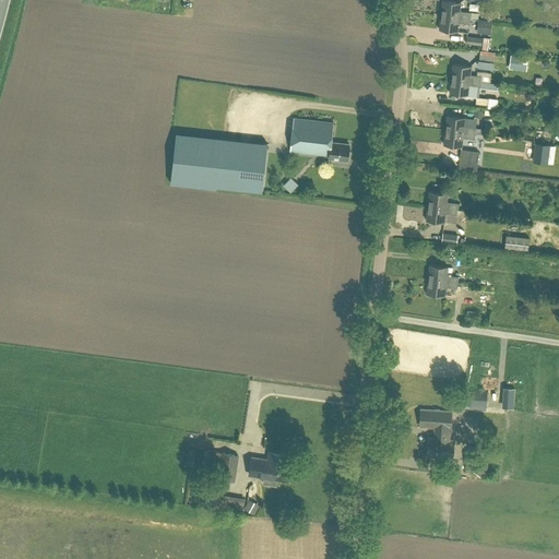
[(442,0),(441,14),(471,18),(471,12),(460,11),(461,1),(447,0),(442,0)]
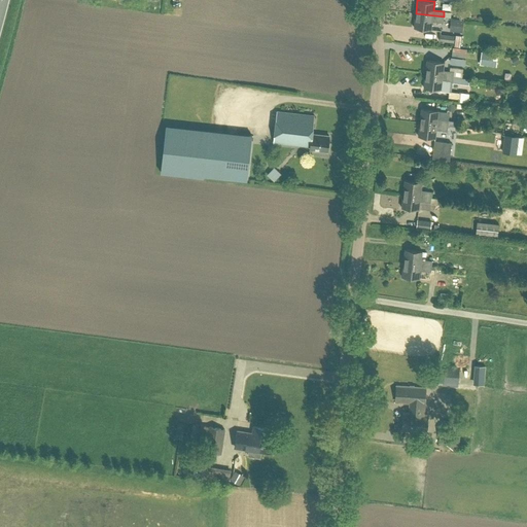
[(443,22),(444,16),(416,13),(414,27),(431,29),(432,21),(443,22)]
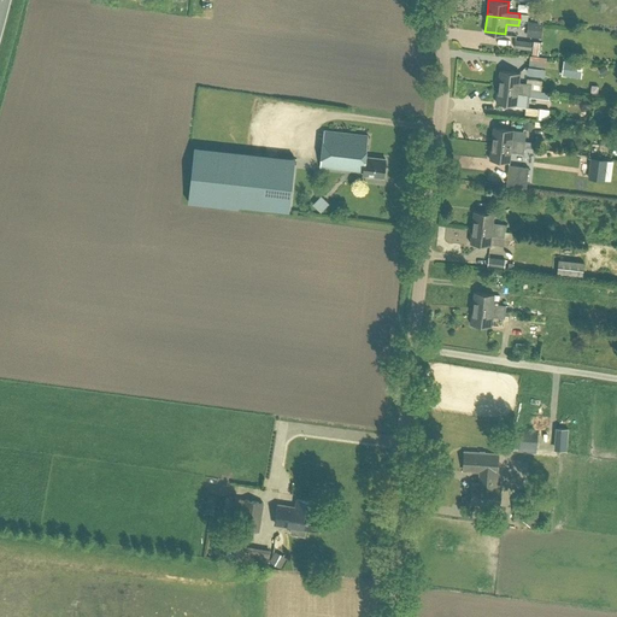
[(529,35),(545,36),(546,22),(530,19),(529,35)]
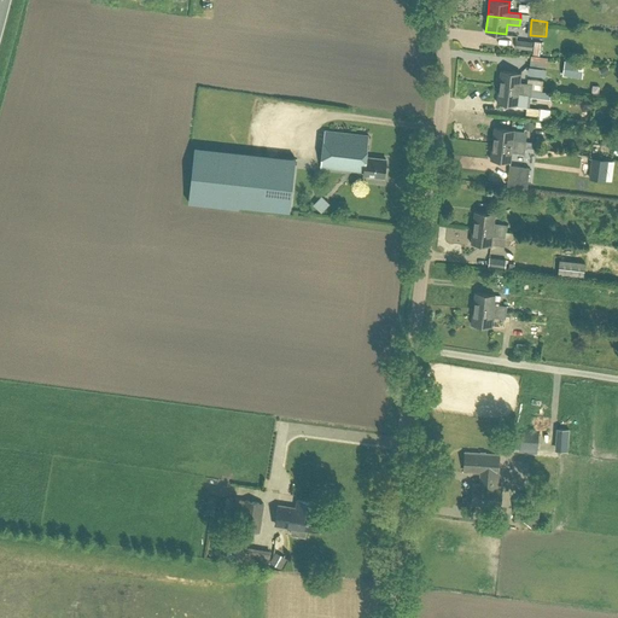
[(546,68),(547,57),(531,56),(530,66),(546,68)]
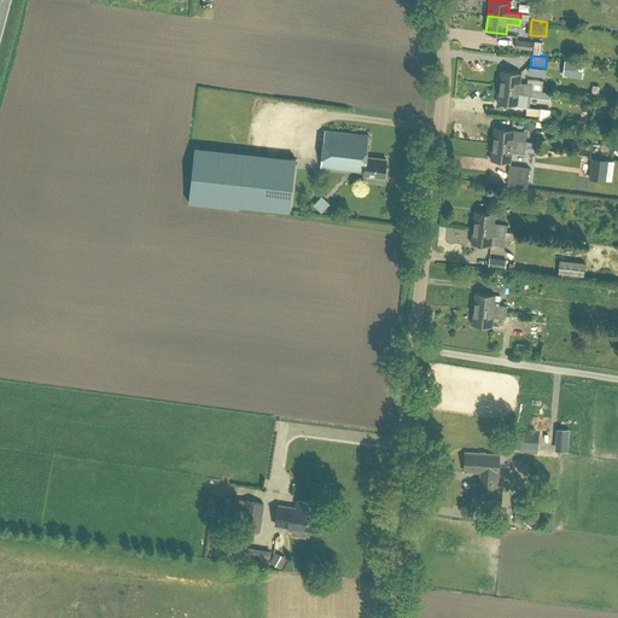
[(583,63),(564,60),(561,75),(582,77),(583,63)]
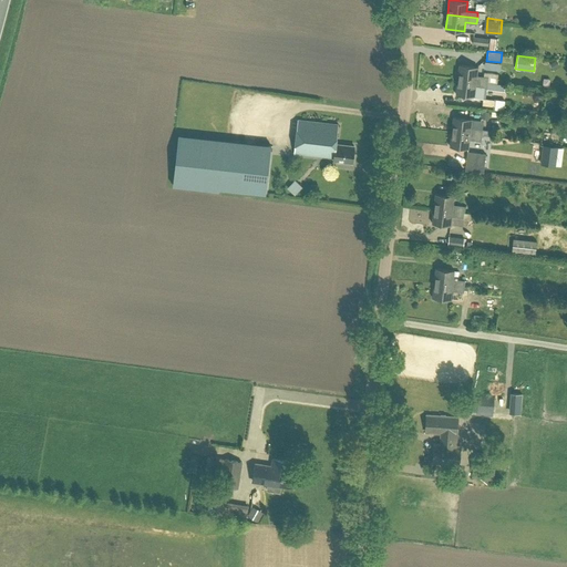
[(457,79),(487,82),(488,76),(476,75),(477,66),(460,64),(457,79)]
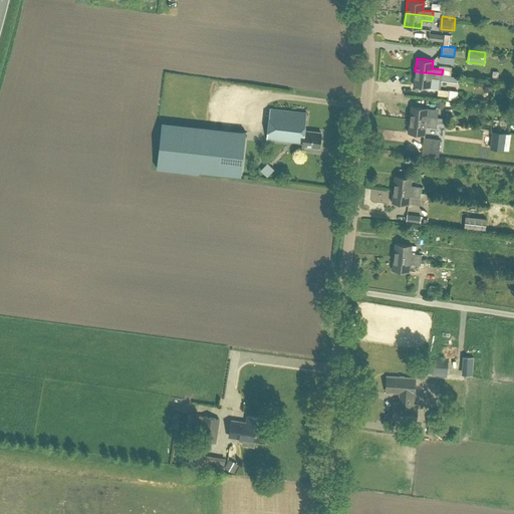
[(415,71),(414,85),(430,87),(431,78),(439,79),(442,80),(457,82),(458,76),(450,75),(442,74),(415,71)]
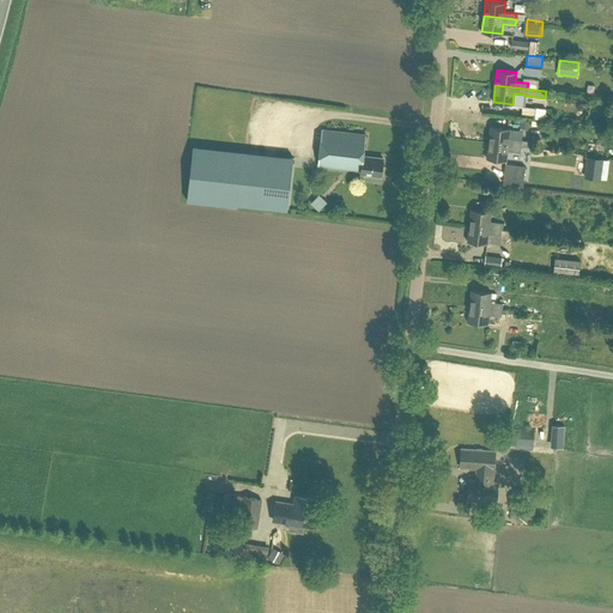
[(490,126),(489,141),(521,145),(521,139),(509,138),(510,128),(490,126)]
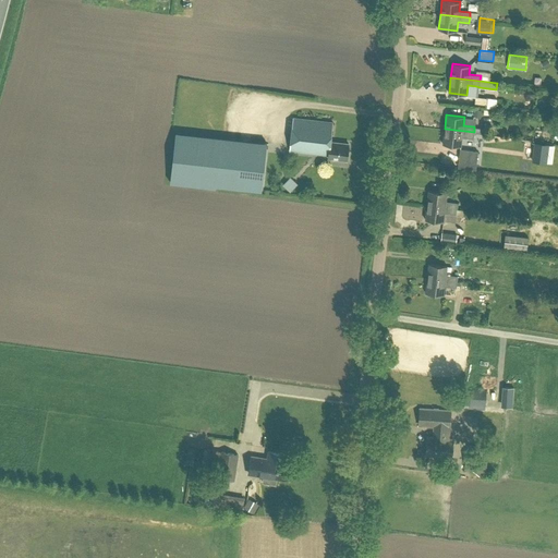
[(347,159),(349,143),(330,141),(332,121),(293,117),(289,149),(328,154),(328,157),(347,159)]
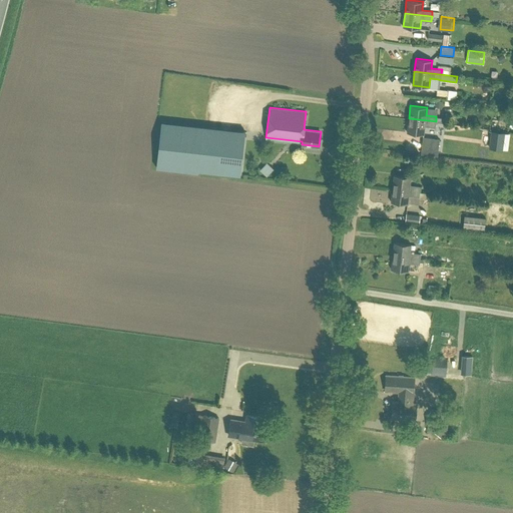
[(435,127),(436,121),(409,118),(407,132),(424,134),(424,126),(435,127)]
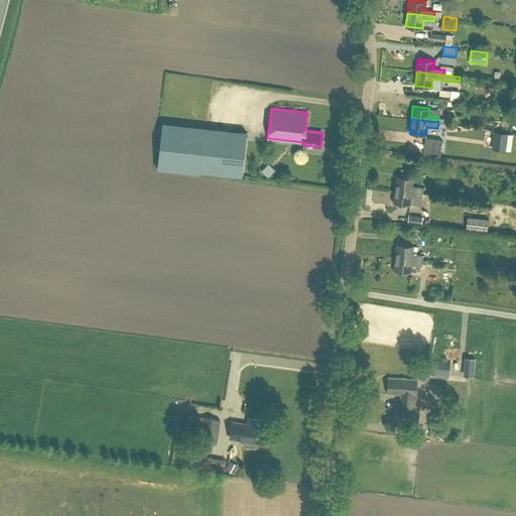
[(157,167),(157,169),(200,173),(201,171),(242,176),(247,132),(195,126),(162,123),(157,167)]
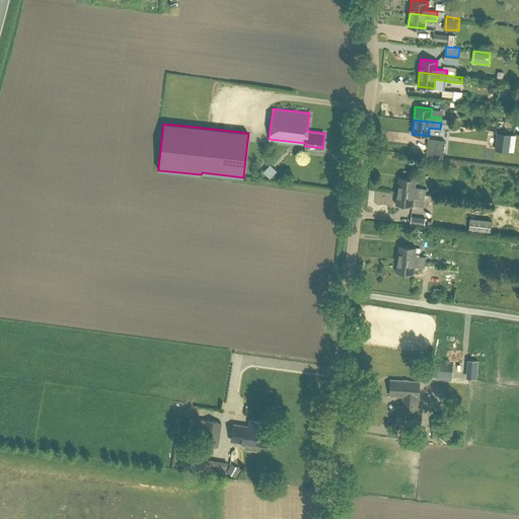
[(496,149),(508,151),(510,135),(498,133),(496,149)]
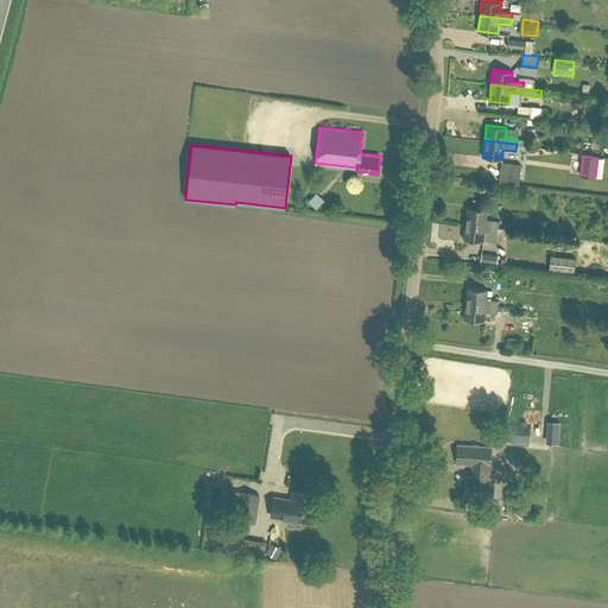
[(520,173),(520,164),(502,162),(501,171),(520,173)]
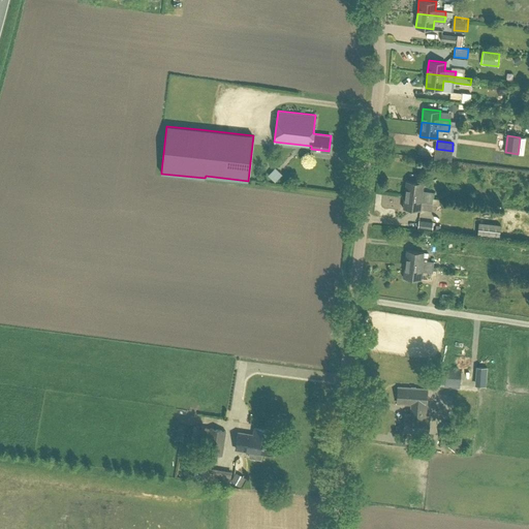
[(278,180),(284,173),(277,166),(271,174),(278,180)]
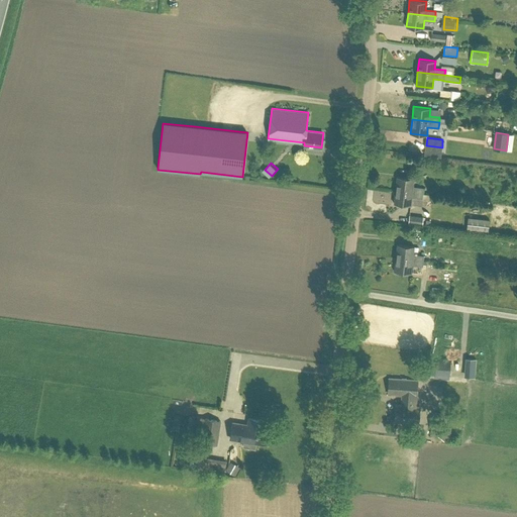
[(395,190),(423,193),(423,188),(413,186),(414,178),(397,176),(395,190)]
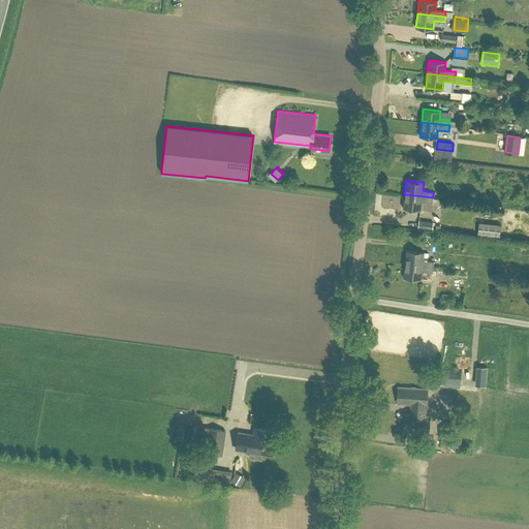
[(432,203),(433,197),(404,194),(403,208),(421,210),(421,201),(432,203)]
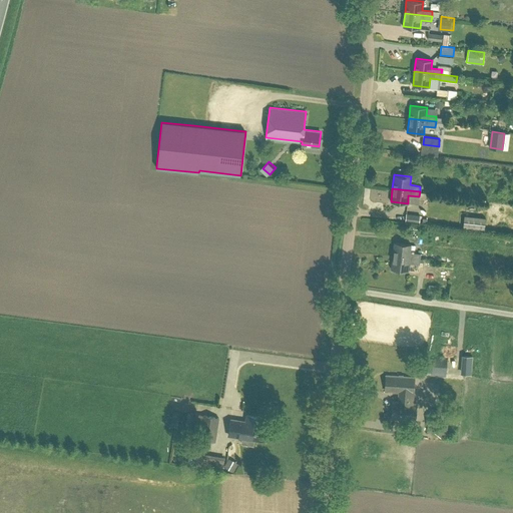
[(419,224),(420,215),(406,213),(405,222),(419,224)]
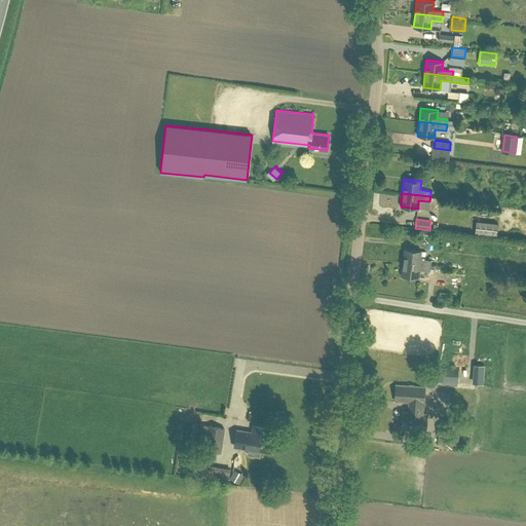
[(496,235),(497,223),(477,221),(475,233),(496,235)]
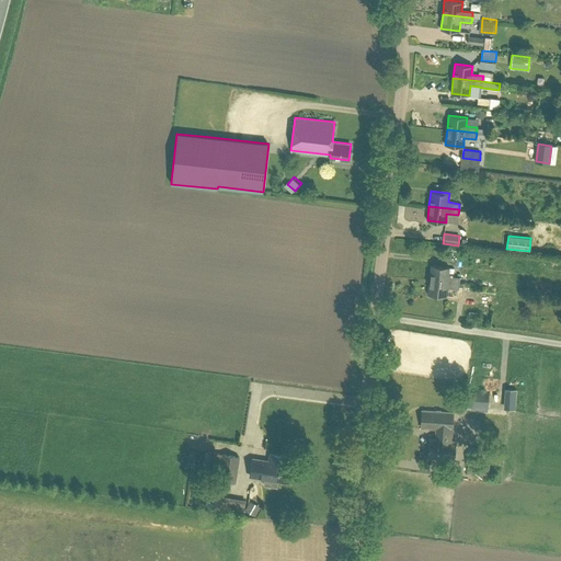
[(431,265),(430,279),(459,283),(460,277),(456,276),(448,276),(449,267),(431,265)]
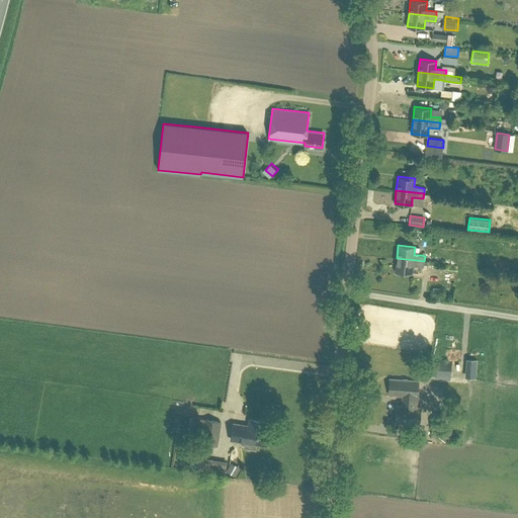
[(423,267),(424,261),(397,258),(395,272),(412,273),(413,265),(423,267)]
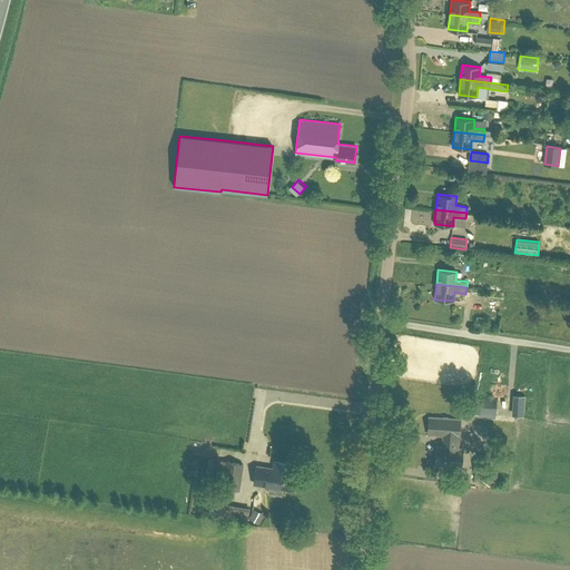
[(514,413),(527,415),(529,393),(517,392),(514,413)]
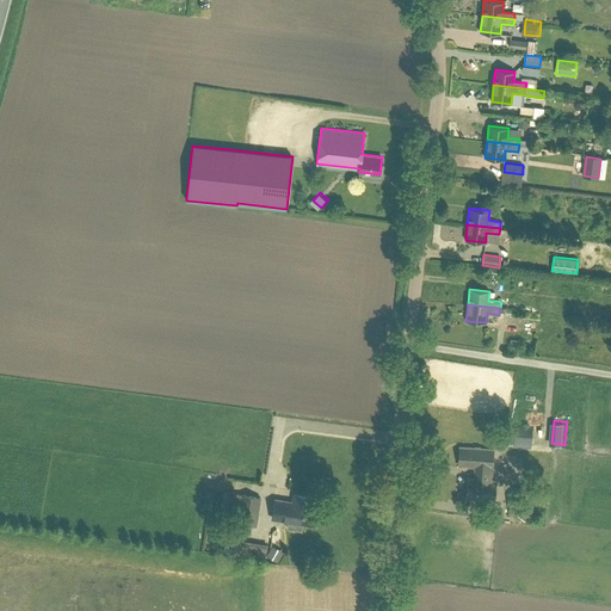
[(531,444),(532,427),(501,425),(499,442),(531,444)]
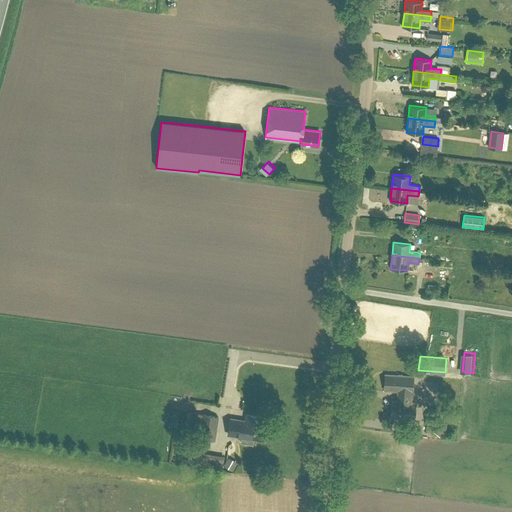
[(385,374),(384,388),(392,389),(392,391),(398,391),(398,403),(392,403),(391,417),(414,419),(415,402),(412,402),(412,393),(413,376),(385,374)]
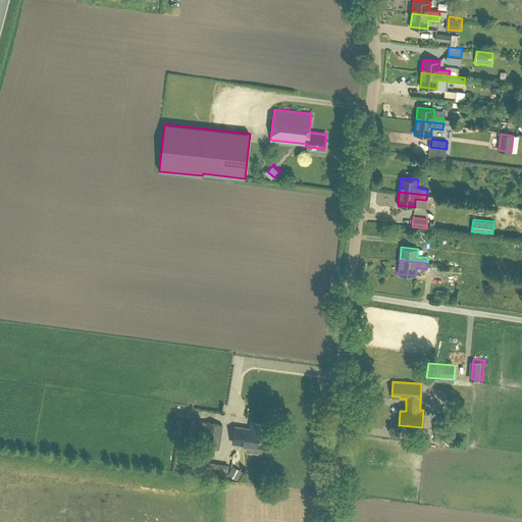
[(457,420),(457,419),(436,417),(434,439),(455,440),(455,433),(457,420)]
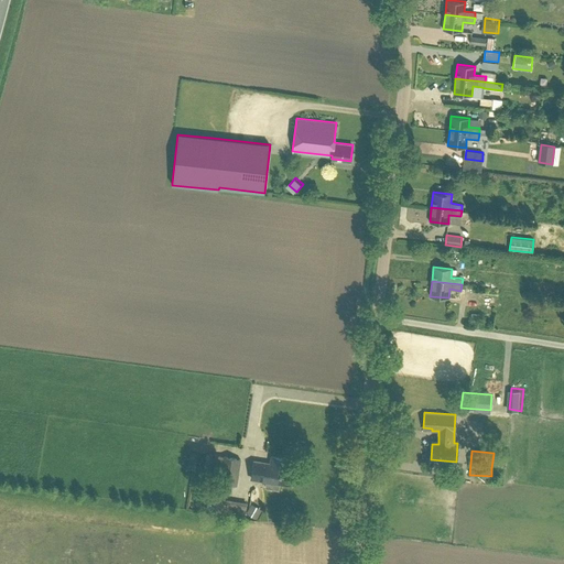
[(240,458),(224,456),(218,481),(236,484),(240,458)]
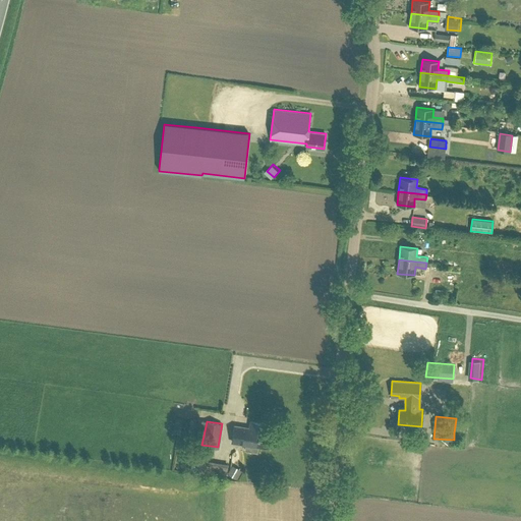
[(264,423),(250,421),(249,427),(235,425),(233,441),(245,443),(244,449),(256,451),(257,445),(268,447),(270,433),(262,432),(264,423)]
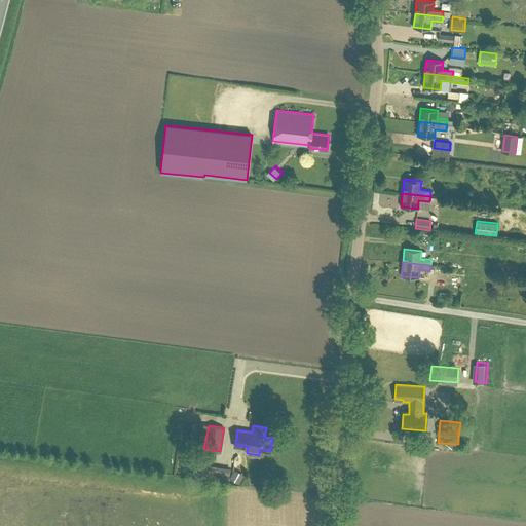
[(231,478),(233,467),(210,463),(208,475),(231,478)]
